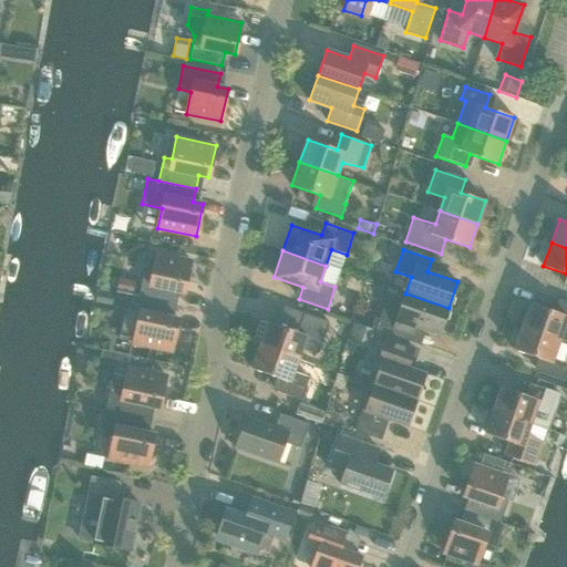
[(143,274),(138,297),(171,303),(174,291),(184,294),(191,260),(156,254),(151,276),(143,274)]
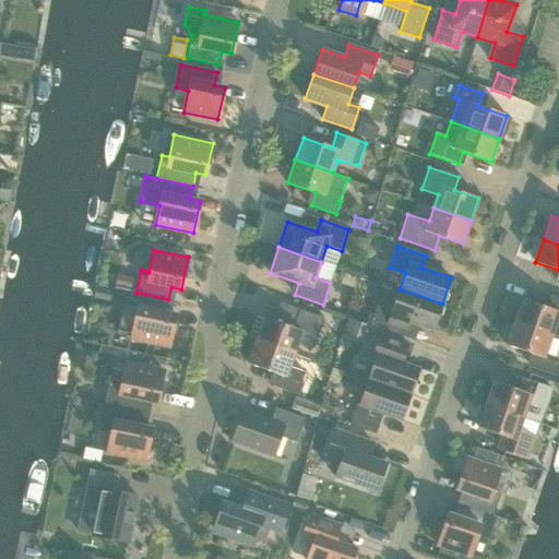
[(133,277),(118,274),(115,286),(130,289),(133,277)]
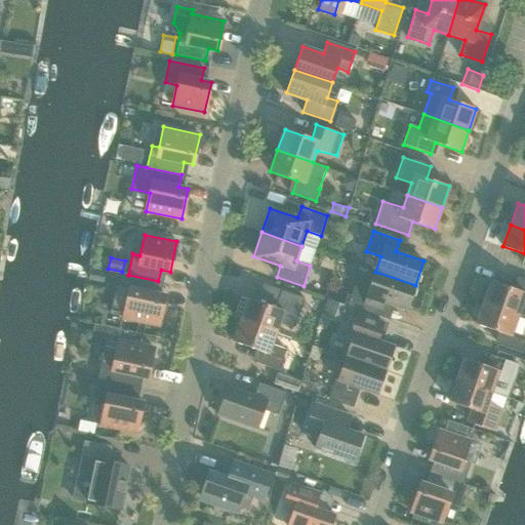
[(406,310),(415,285),(375,272),(370,286),(356,281),(348,305),(379,316),(385,301),(406,310)]
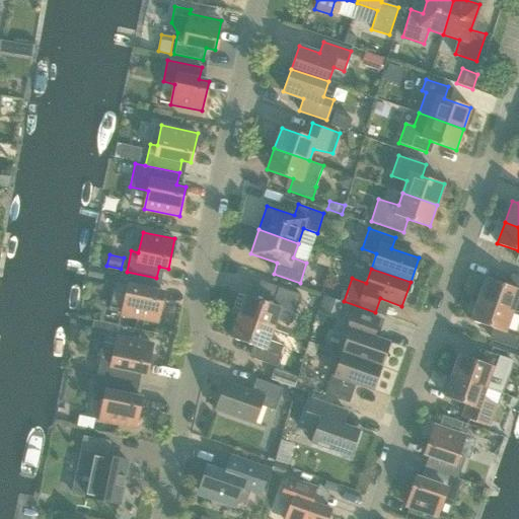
[(115,282),(108,308),(122,311),(122,314),(157,321),(163,292),(154,290),(156,278),(127,272),(121,271),(118,283),(115,282)]
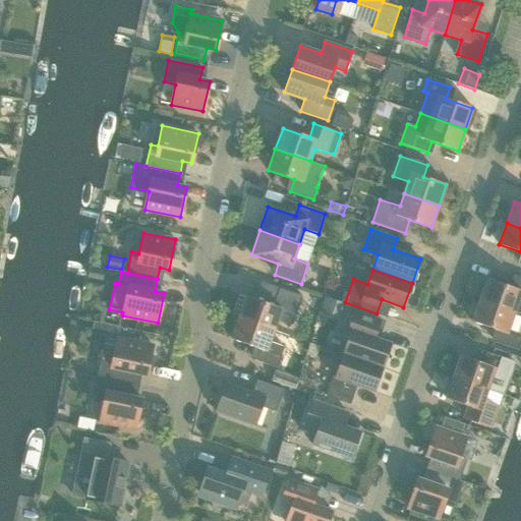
[(520,277),(518,276),(514,288),(487,279),(479,300),(515,312),(520,313),(520,310),(520,277)]
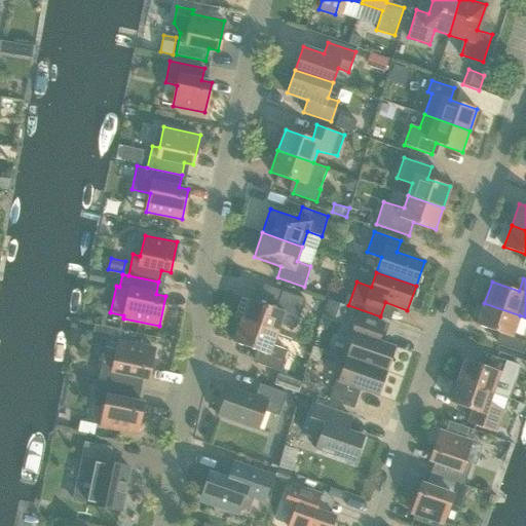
[(241,321),(276,333),(280,323),(295,328),(299,316),(303,305),(305,298),(282,291),(279,297),(275,308),(249,299),(241,321)]
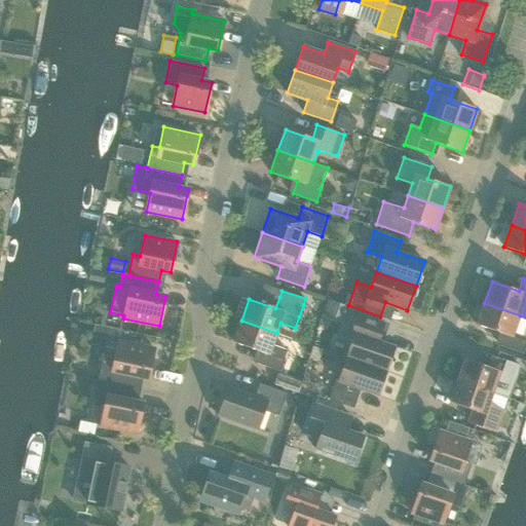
[(327,299),(321,316),(340,323),(346,305),(327,299)]
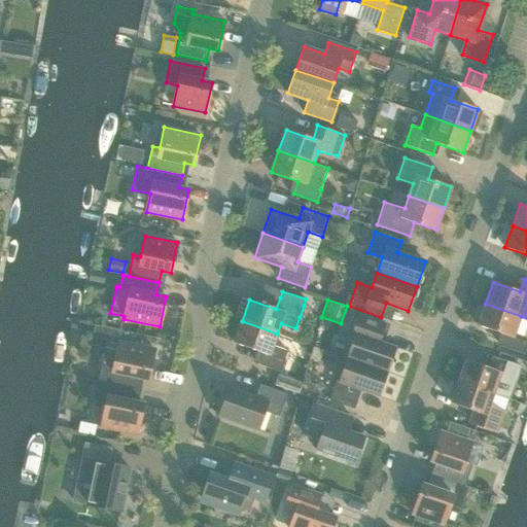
[(521,316),(485,304),(478,325),(504,335),(500,346),(524,354),(526,344),(526,341),(514,337),(521,316)]
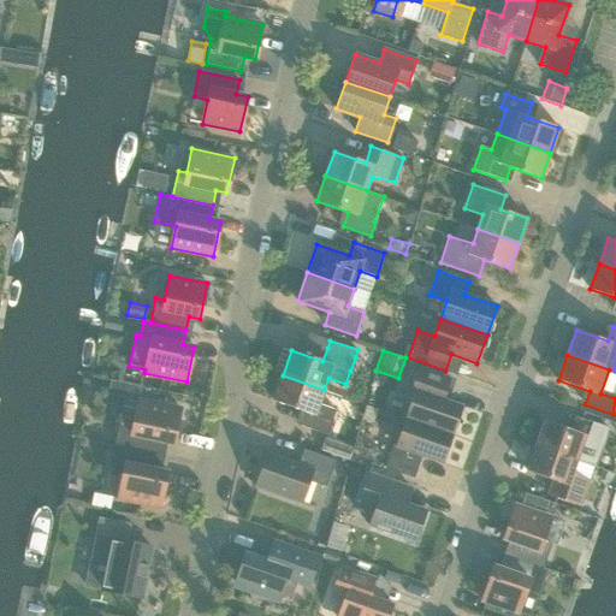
[(406,419),(452,434),(462,406),(442,398),(449,377),(420,367),(413,390),(415,391),(406,419)]
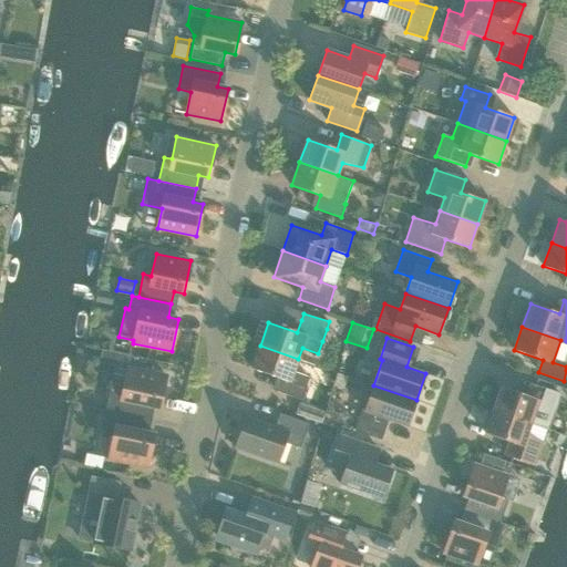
[(294,372),(298,359),(260,346),(253,369),(281,379),(277,391),(301,400),(306,388),(309,378),(294,372)]
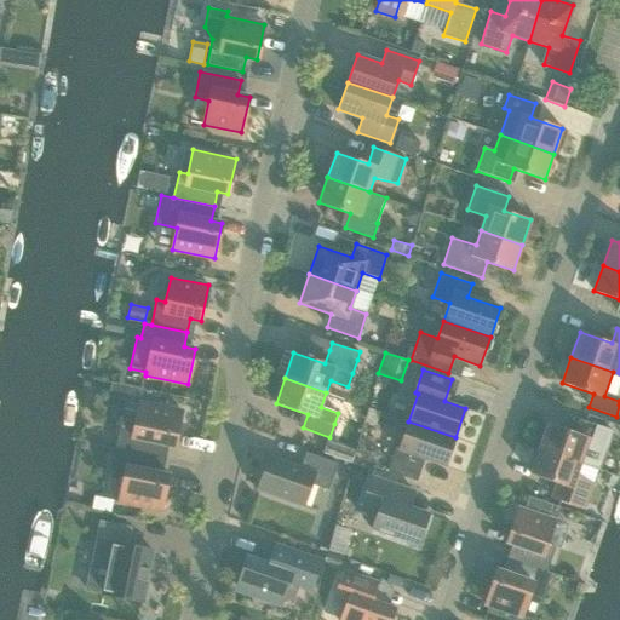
[(120,423),(115,449),(160,459),(164,445),(174,447),(182,411),(139,402),(139,403),(126,401),(120,423)]
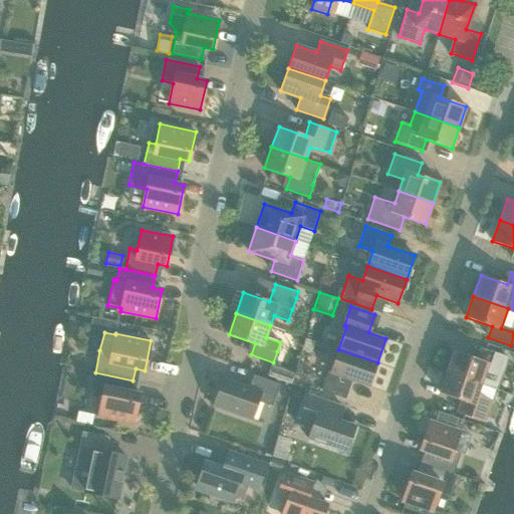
[(454,350),(447,371),(481,383),(489,363),(503,367),(507,356),(484,348),(480,359),(454,350)]
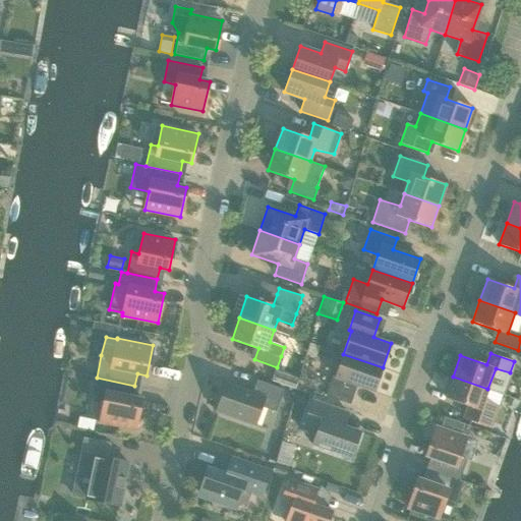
[(373,392),(383,367),(343,354),(335,377),(333,375),(326,395),(350,404),(356,386),(373,392)]
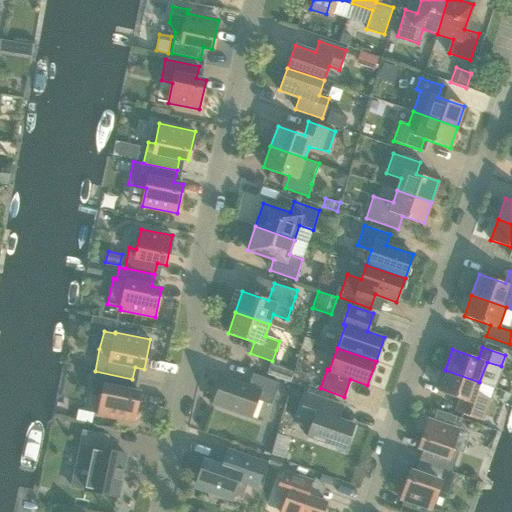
[(293,372),(270,364),(267,374),(290,382),(293,372)]
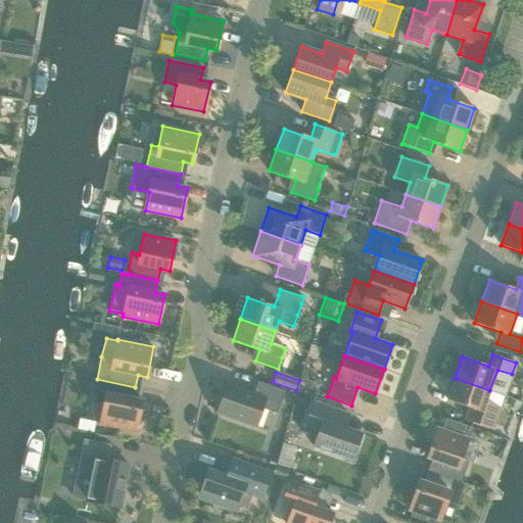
[(489,390),(455,378),(447,399),(469,408),(465,420),(493,430),(501,408),(485,402),(489,390)]
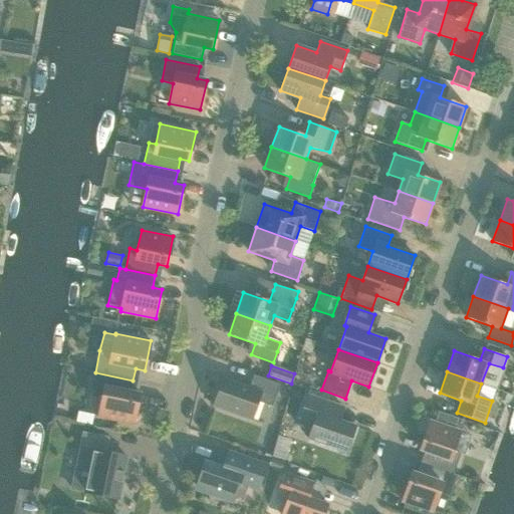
[(133,380),(95,372),(90,394),(102,396),(98,416),(134,424),(140,394),(131,392),(133,380)]
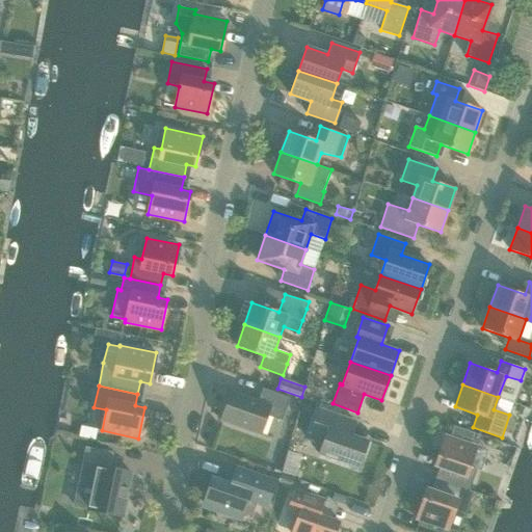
[(290,397),(262,388),(258,400),(231,391),(220,420),(261,434),(267,415),(282,420),(290,397)]
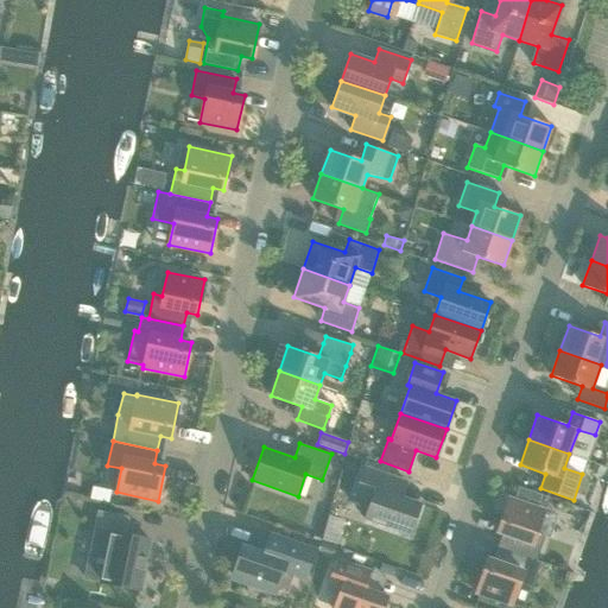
[(410,534),(420,504),(400,496),(406,481),(365,467),(355,494),(372,500),(365,519),(410,534)]
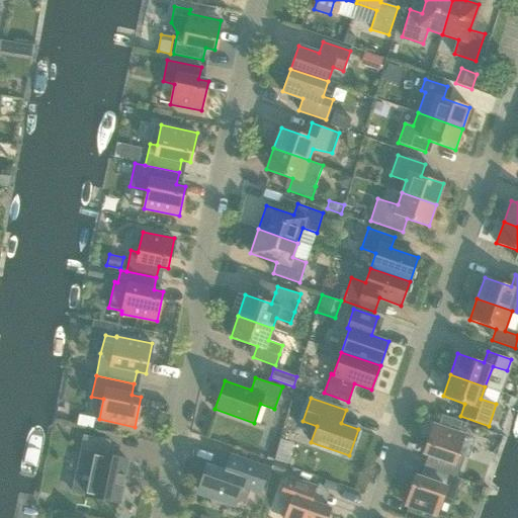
[(428,467),(456,478),(463,457),(456,454),(463,435),(433,424),(423,453),(432,456),(428,467)]
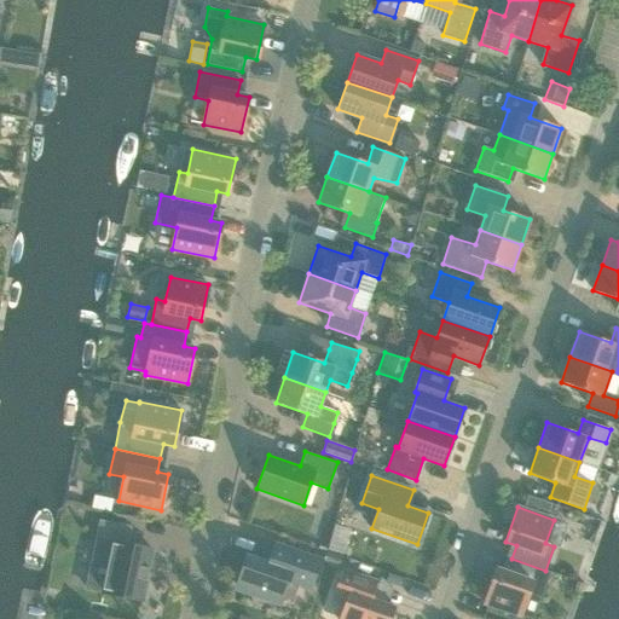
[(152,550),(126,544),(129,527),(100,521),(94,550),(111,553),(103,593),(142,600),(152,550)]
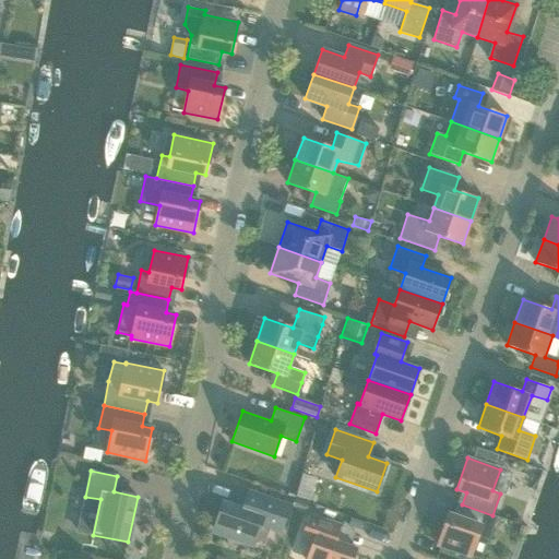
[(289,504),(254,492),(249,490),(242,508),(223,501),(213,527),(254,543),(260,526),(280,533),(289,504)]
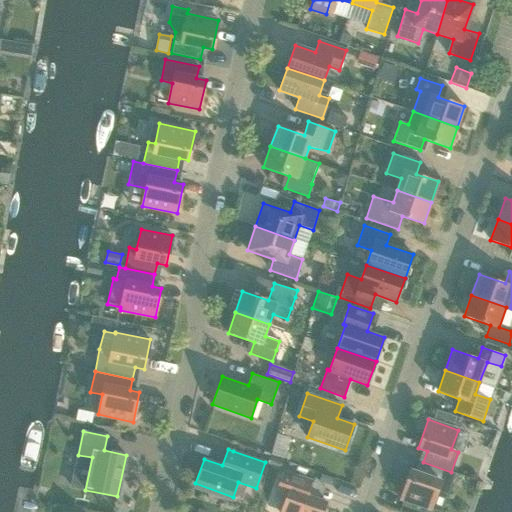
[(282,459),(271,456),(268,465),(280,469),(282,459)]
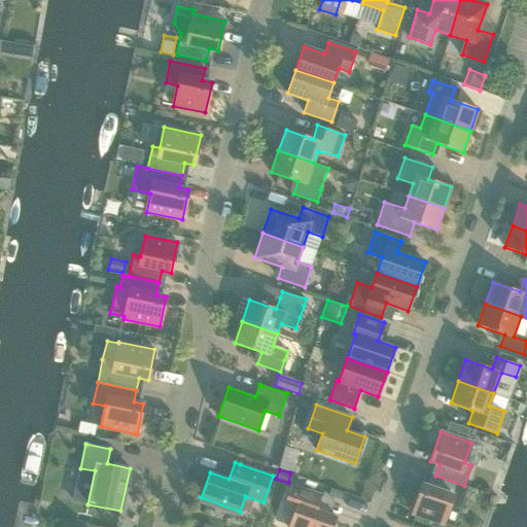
[(468,487),(464,486),(435,476),(431,487),(422,484),(412,514),(443,524),(450,504),(461,508),(468,487)]
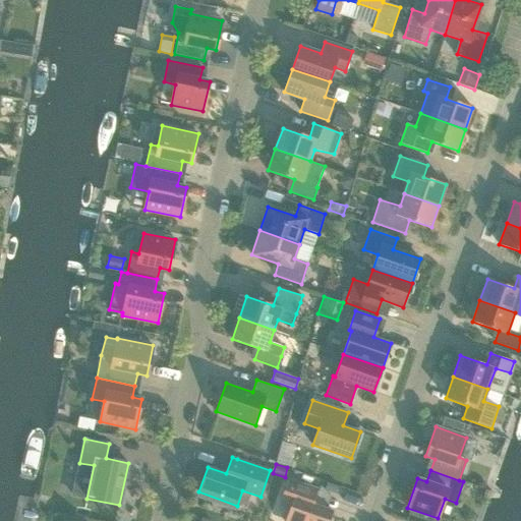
[(329,520),(333,511),(307,502),(312,487),(289,479),(280,504),(291,507),(285,520),(329,520)]
